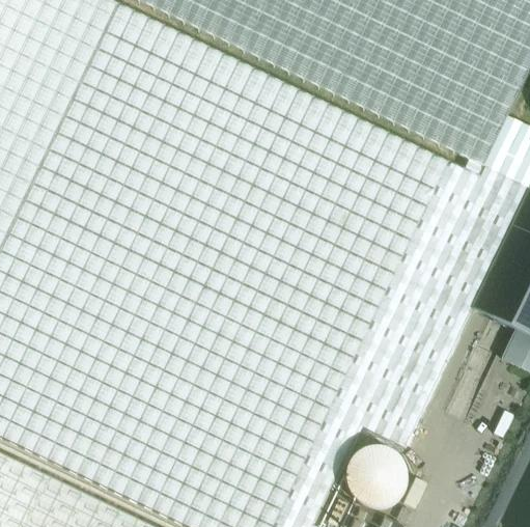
[(0,438),(184,526),(318,526),(311,523),(328,489),(359,424),(403,445),(470,306),(528,187),(468,158),(463,169),(111,0),(0,0),(0,438)]
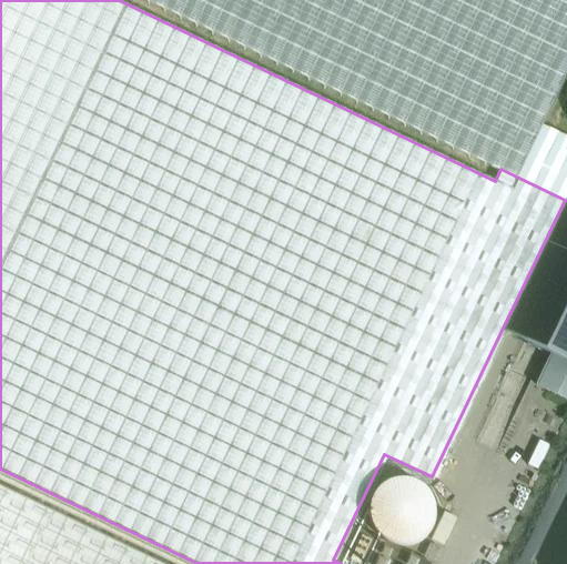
[(147,0),(500,169),(565,200),(566,194),(566,134),(542,123),(566,70),(566,0),(147,0)]
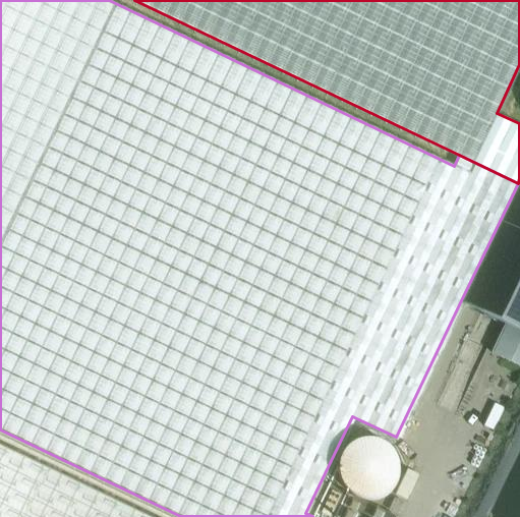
[(519,178),(518,183),(461,300),(505,321),(490,349),(500,354),(519,363),(519,178)]
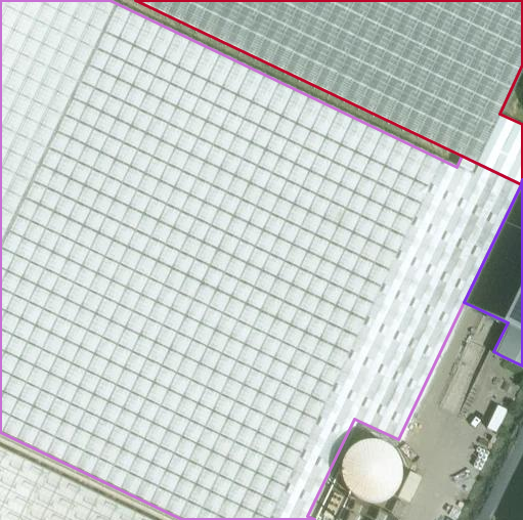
[(468,402),(481,371),(465,364),(452,396),(468,402)]
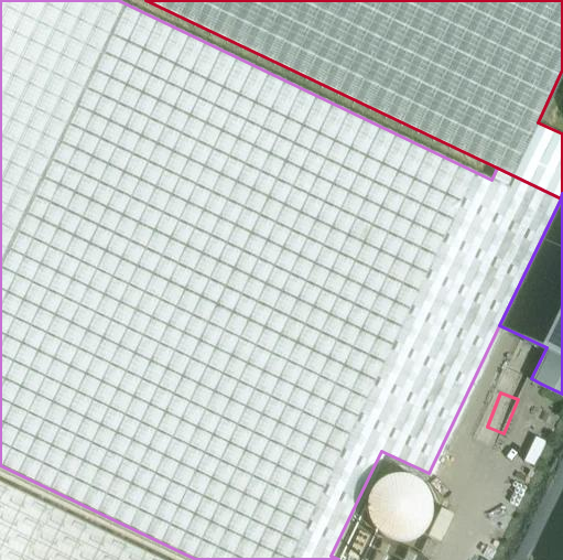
[(0,559),(165,559),(0,480),(0,559)]
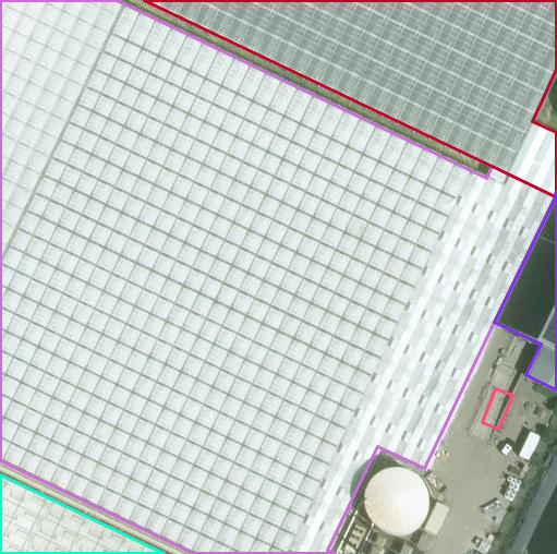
[(435,500),(422,526),(434,532),(447,505),(435,500)]
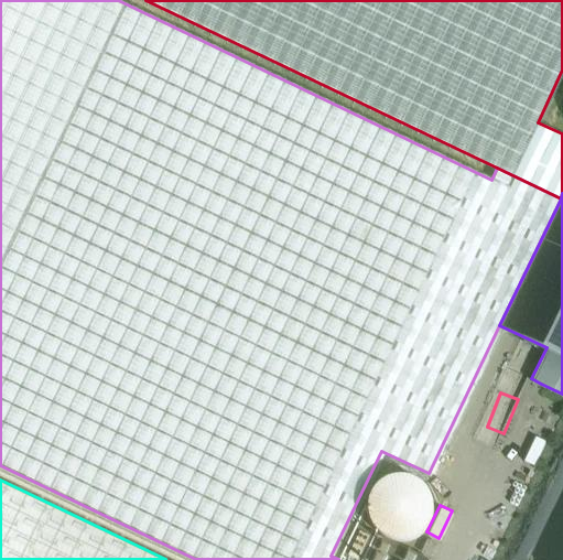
[(353,521),(338,551),(356,559),(426,559),(429,558),(353,521)]
